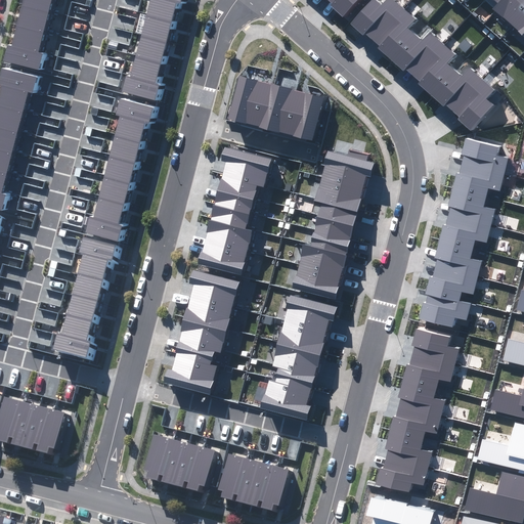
[(30,0),(29,5),(55,12),(57,0),(30,0)]
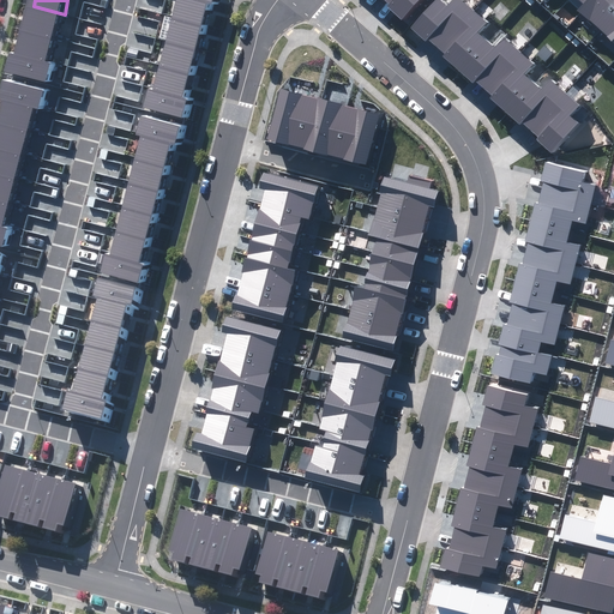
[(214,4),(199,0),(181,0),(178,19),(208,26),(214,4)]
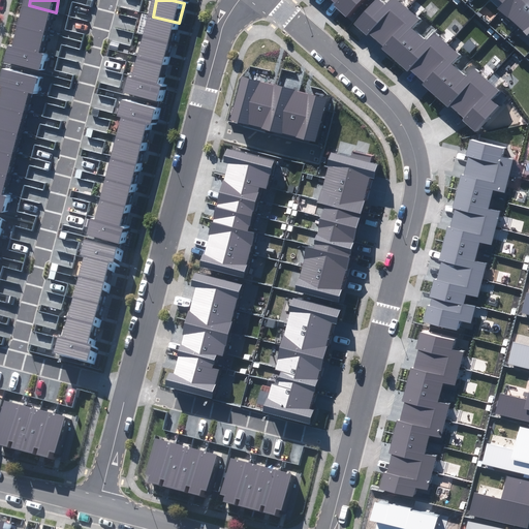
[(334,5),(347,17),(362,0),(333,0),(334,1),(337,3),(334,5)]
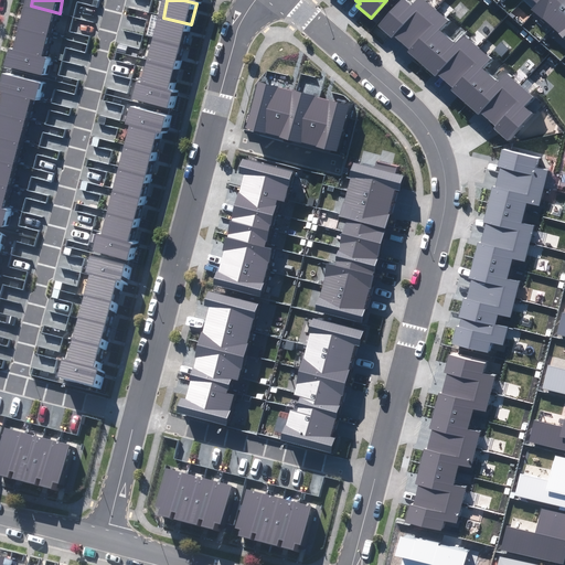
[(409,0),(405,0),(383,25),(398,38),(400,35),(403,39),(408,43),(438,9),(427,0),(420,0),(416,6),(409,0)]
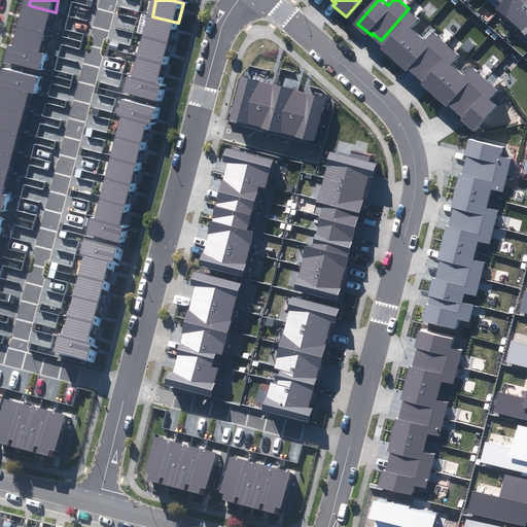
[(526,0),(507,0),(506,2),(502,6),(519,21),(526,11),(526,0)]
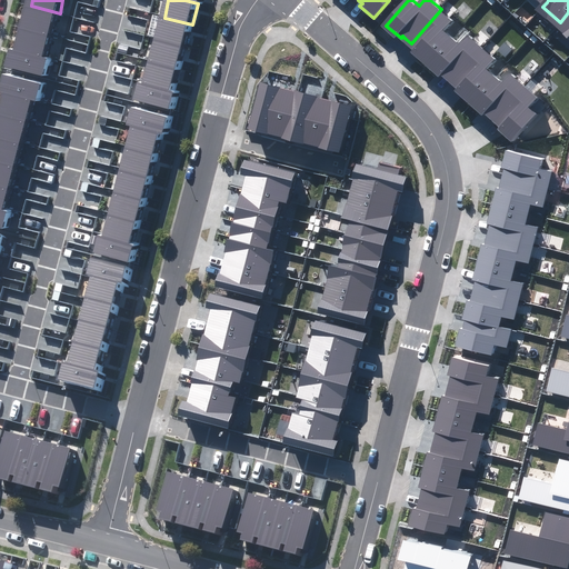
[(31,6),(26,27),(55,35),(60,13),(31,6)]
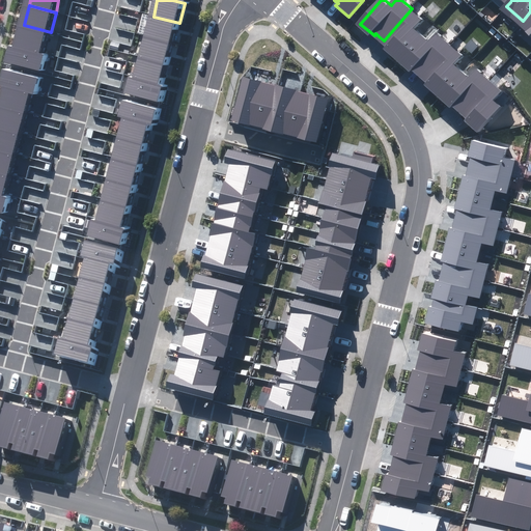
[(388,49),(401,60),(424,35),(417,28),(423,20),(412,8),(384,40),(387,44),(390,46),(388,49)]
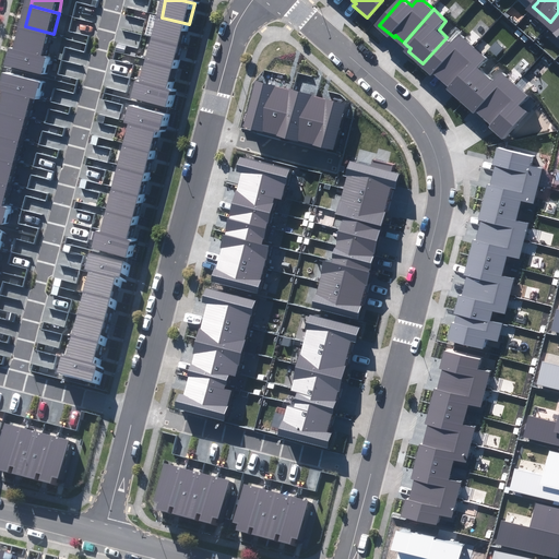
[(189,24),(162,18),(156,38),(183,45),(189,24)]
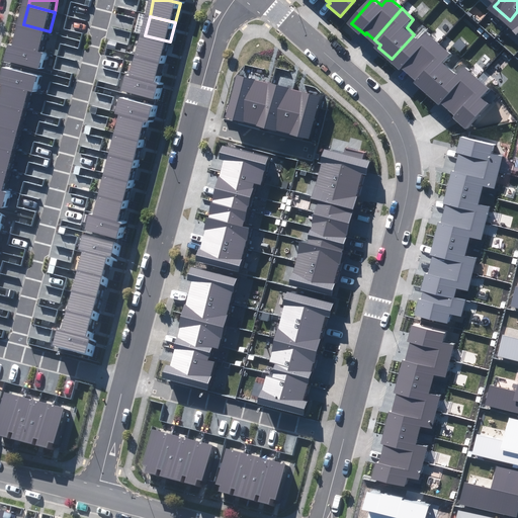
[(23,24),(17,45),(44,52),(50,31),(23,24)]
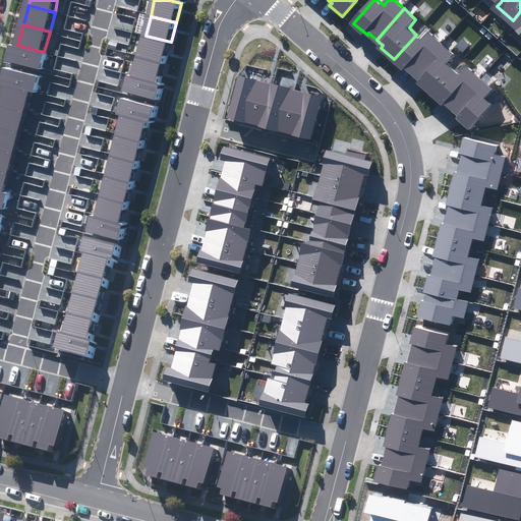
[(411,70),(414,74),(443,43),(429,32),(422,40),(416,35),(394,59),(406,70),(408,68),(411,70)]
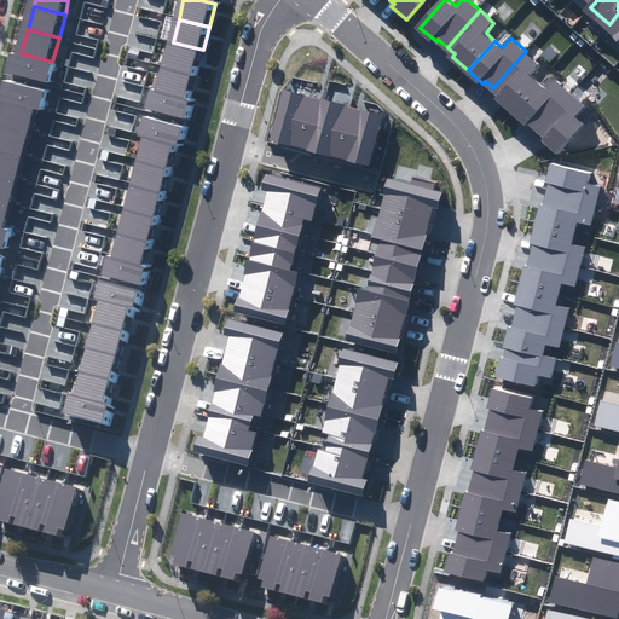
[(203,50),(173,42),(167,65),(198,74),(203,50)]
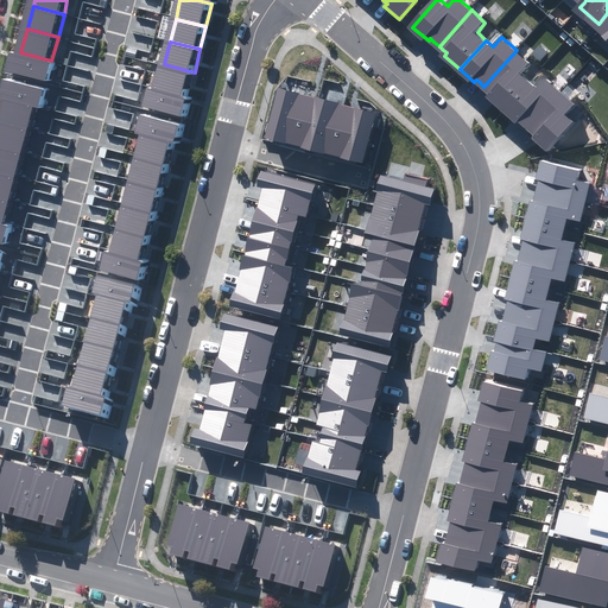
[(489,96),(505,111),(532,80),(523,71),(531,63),(517,50),(483,87),(488,89),(493,94),(489,96)]
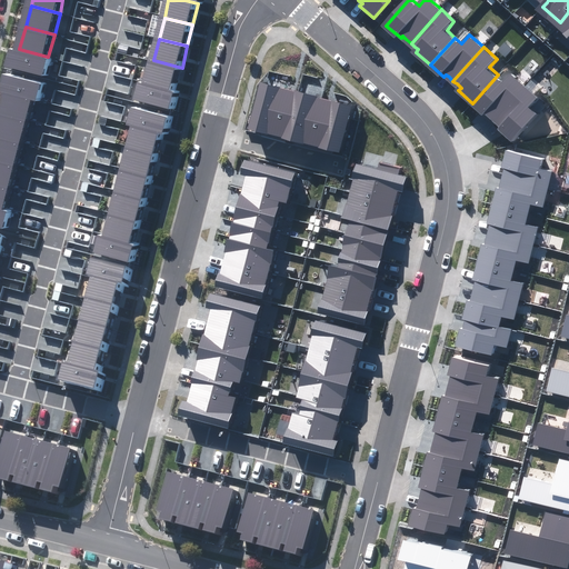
[(48,57),(19,49),(17,48),(11,66),(48,76),(53,58),(48,57)]
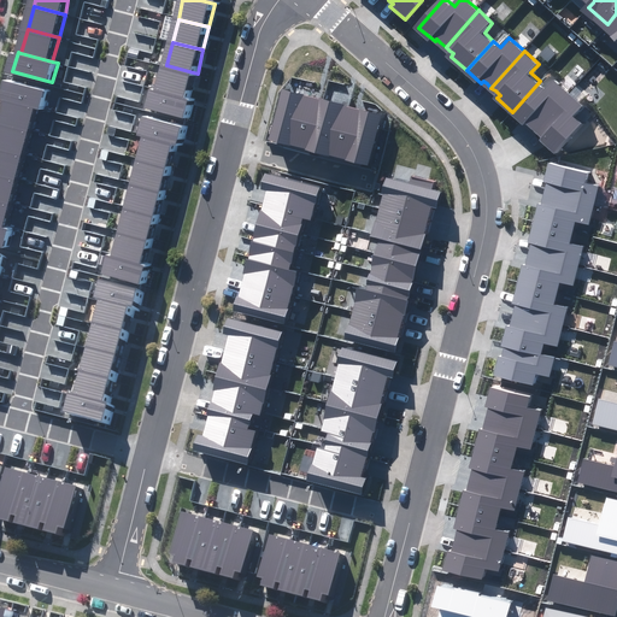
[(198,74),(166,65),(160,89),(192,97),(198,74)]
